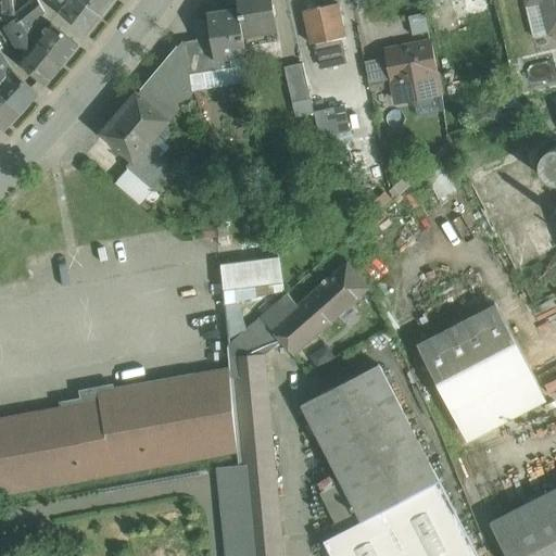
[(78,43),(51,22),(45,29),(37,17),(46,11),(38,0),(32,0),(19,14),(20,16),(35,41),(62,63),(78,43)]
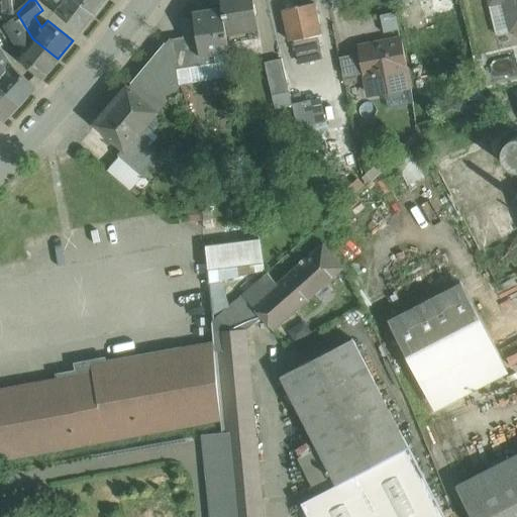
[(94,13),(78,0),(63,0),(60,4),(55,10),(80,30),(94,13)]
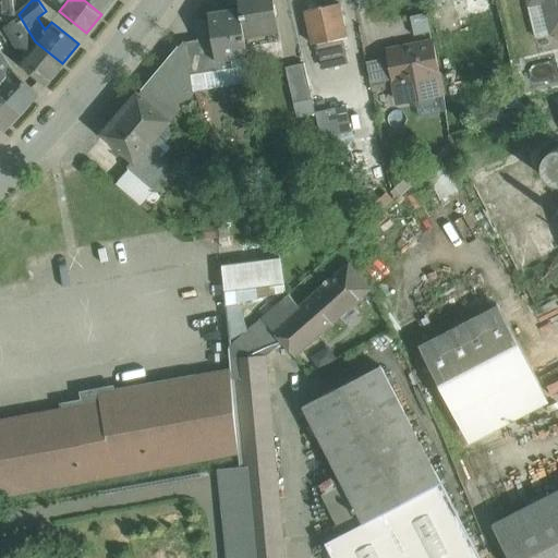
[(112,0),(84,0),(101,14),(112,0)]
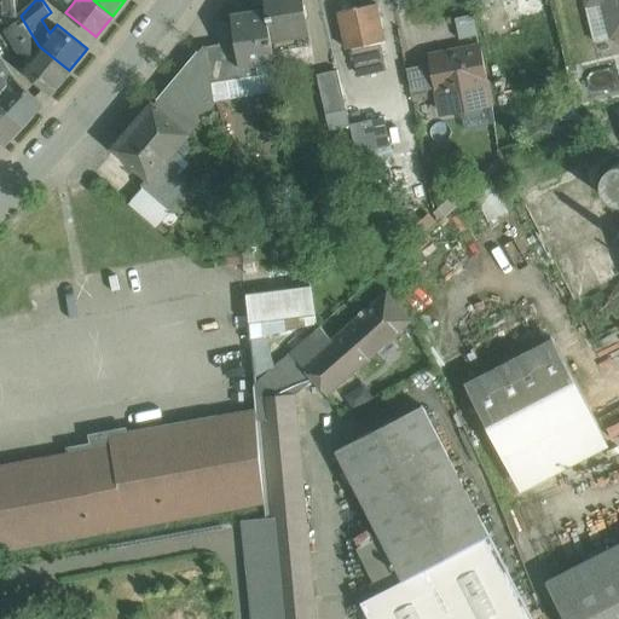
[(265,0),(266,9),(272,42),(310,35),(304,0),(265,0)]
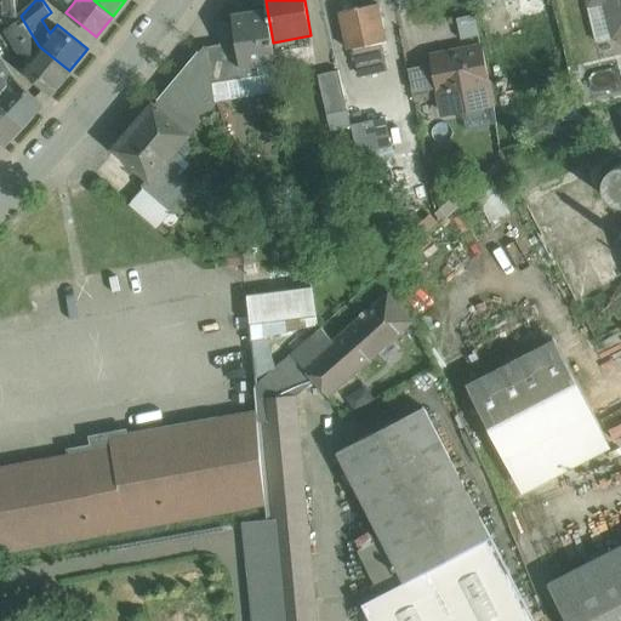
[(620,0),(588,0),(590,4),(603,0),(605,0),(614,35),(620,33),(620,0)]
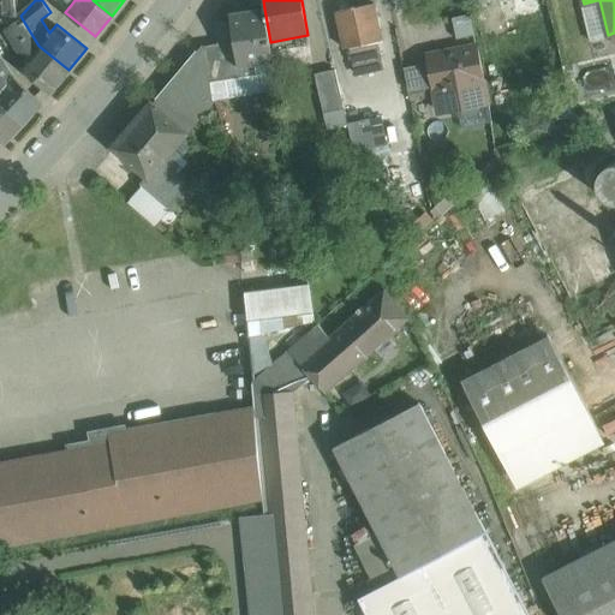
[(374,4),(336,12),(345,49),(382,41),(374,4)]
